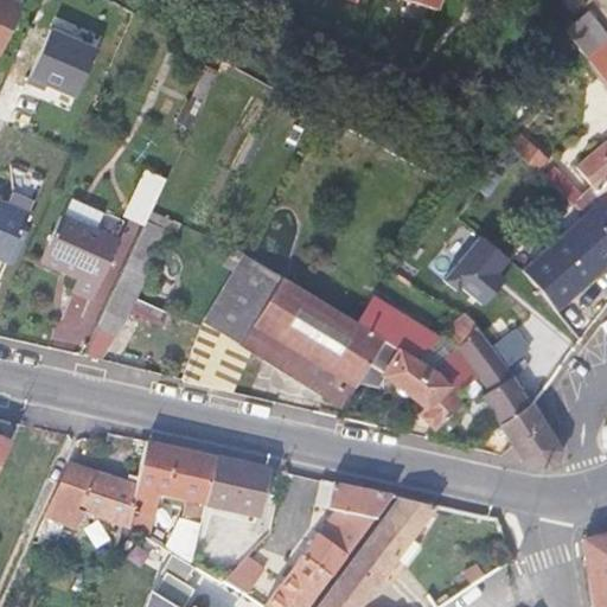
[(16,0),(0,0),(0,49),(4,51),(24,4),(16,0)]
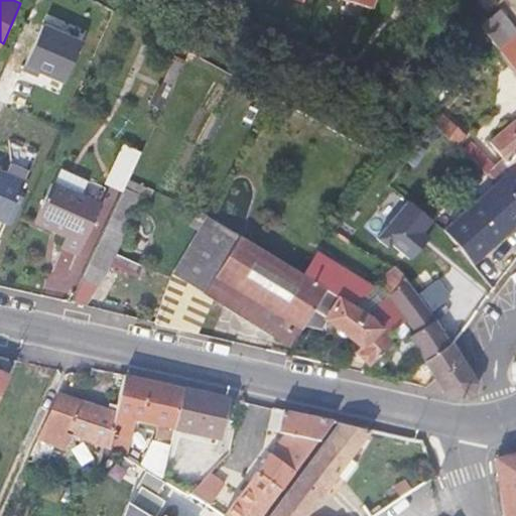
[(344,0),(371,8),(373,0),(344,0)]
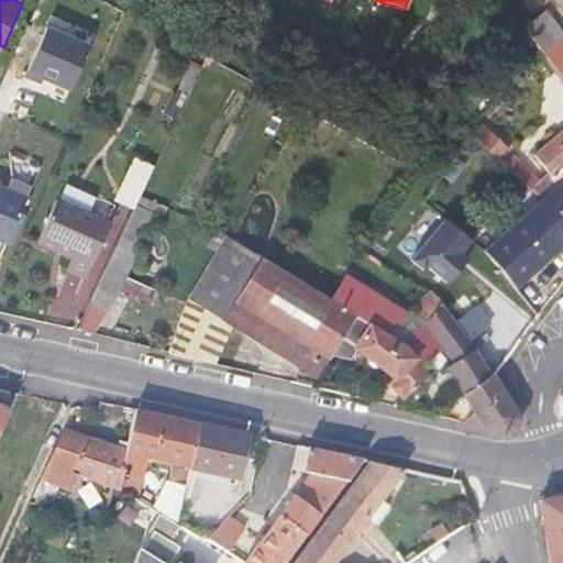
[(562,33),(545,11),(523,28),(526,30),(544,54),(562,39),(562,37),(562,33)]
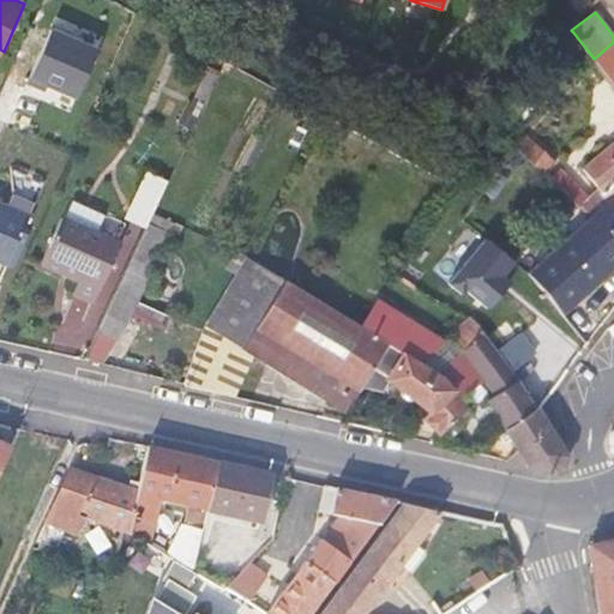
[(78,98),(100,49),(53,29),(29,83),(47,90),(49,85),(78,98)]
